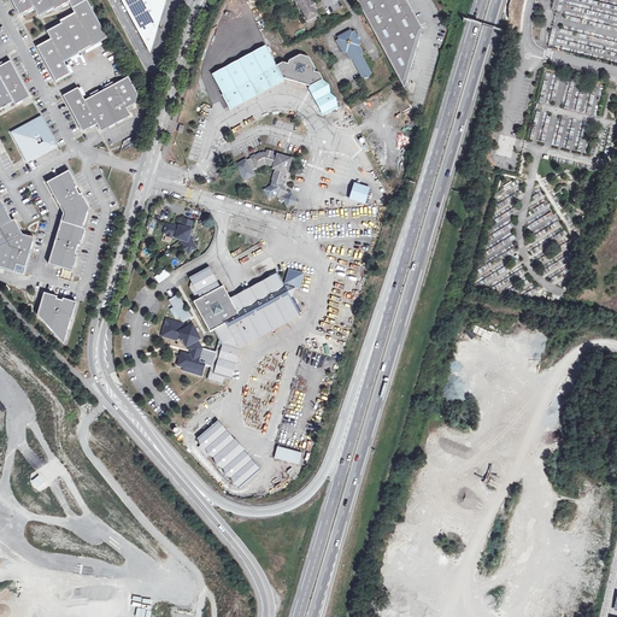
[(11,0),(19,15),(23,16),(35,10),(37,15),(42,16),(54,9),(58,11),(70,4),(72,9),(88,0),(87,0),(11,0)]
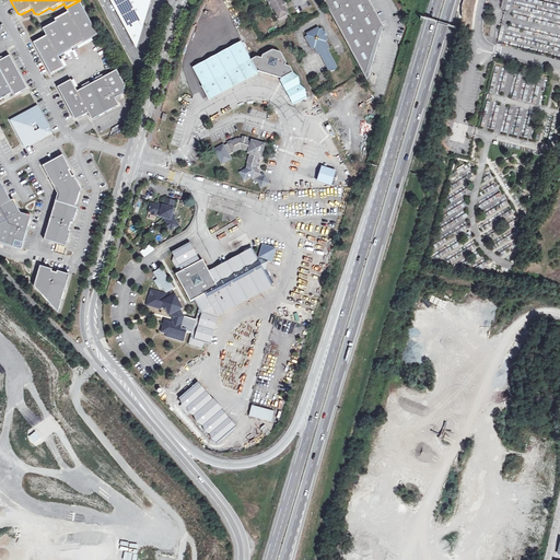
[(98,35),(80,0),(66,8),(66,9),(68,12),(57,18),(56,22),(46,27),(45,32),(47,36),(36,42),(35,45),(51,76),(65,69),(58,57),(98,35)]
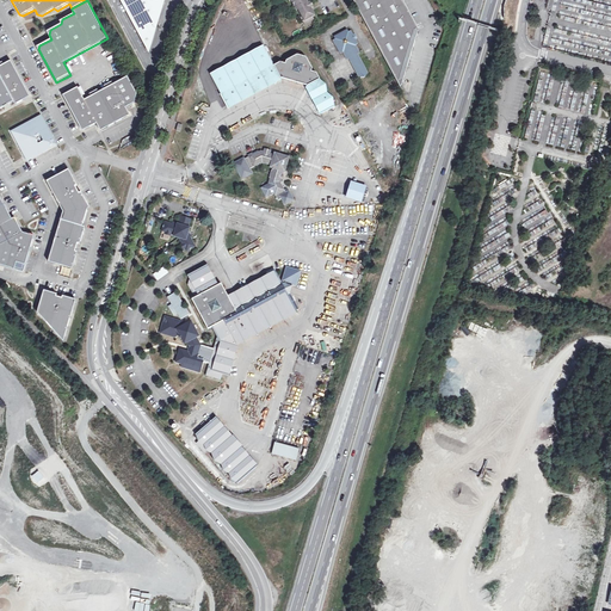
[(147,0),(121,0),(150,53),(159,22),(147,0)]
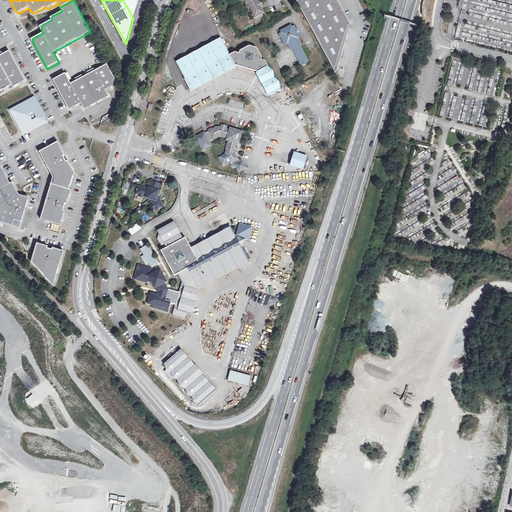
[(123,0),(133,18),(137,0),(123,0)]
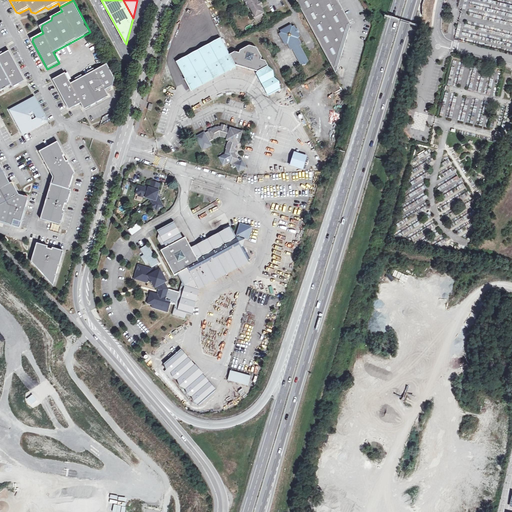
[(261,14),(263,12),(260,6),(261,5),(258,0),(245,0),(257,20),(263,17),(261,14)]
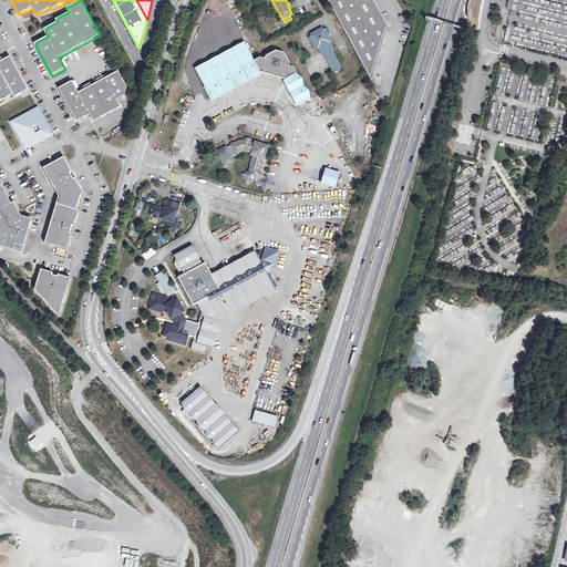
[(328,0),(372,81),(389,27),(374,0),(328,0)]
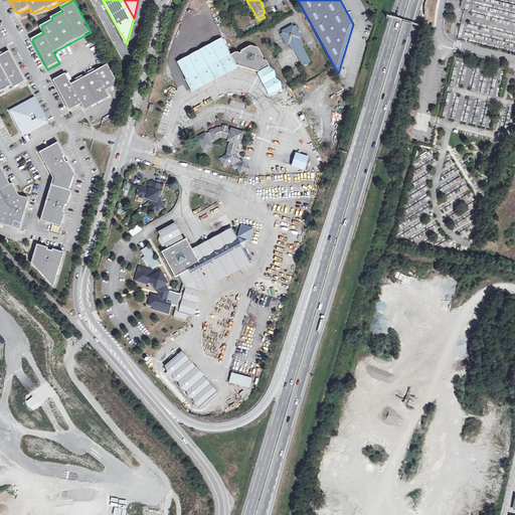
[(310,61),(302,45),(303,44),(299,37),(301,36),(296,26),(293,27),(292,25),(282,31),(283,32),(281,34),(287,44),(289,43),(292,50),(294,49),(302,65),(307,64),(310,61)]
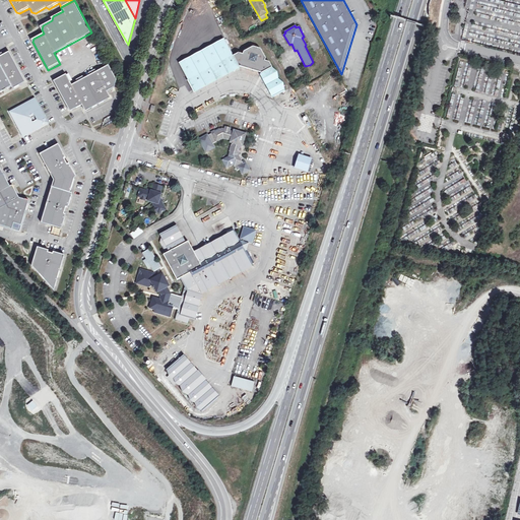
[(233,56),(234,56),(224,39),(179,63),(188,80),(189,79),(193,75),(199,74),(204,69),(211,68),(215,63),(222,62),(226,57),(233,56)]
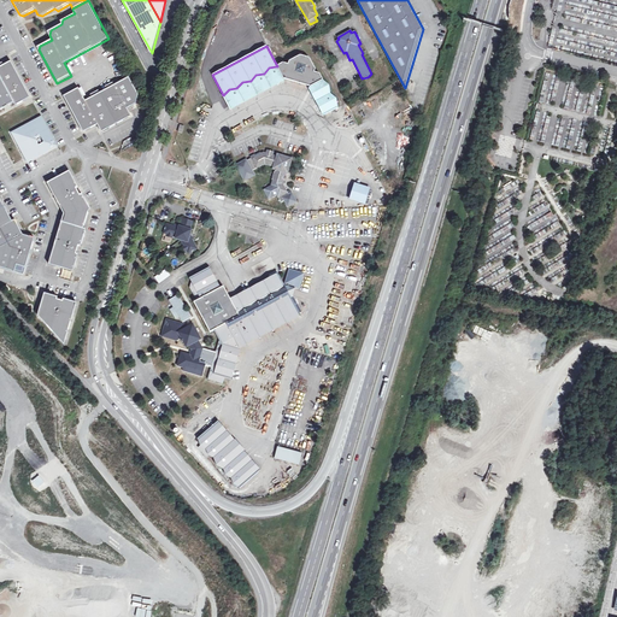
[(283,63),(277,66),(276,66),(269,68),(264,74),(256,75),(251,81),(242,82),(236,88),(229,89),(224,94),(223,95),(222,95),(229,109),(282,80),(307,87),(323,116),(338,109),(338,107),(336,100),(330,94),(328,86),(323,80),(319,74),(315,72),(315,68),(309,58),(300,54),(289,60),(288,64),(283,63)]
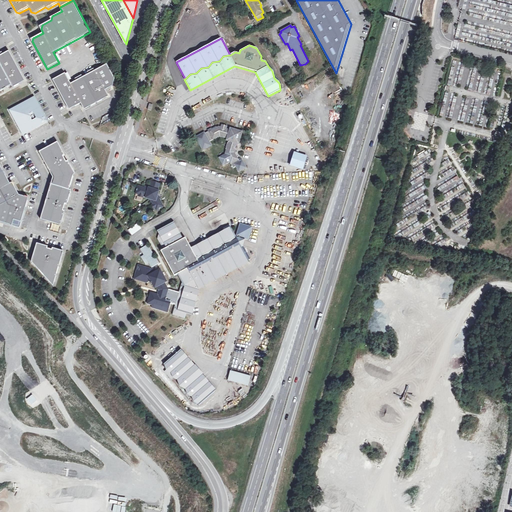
[(10,51),(0,56),(0,63),(12,85),(13,88),(23,83),(24,79),(10,51)]
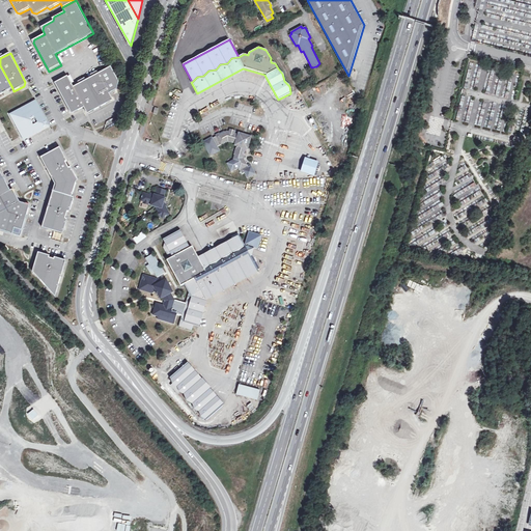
[(299,74),(288,53),(283,56),(294,76),(299,74)]
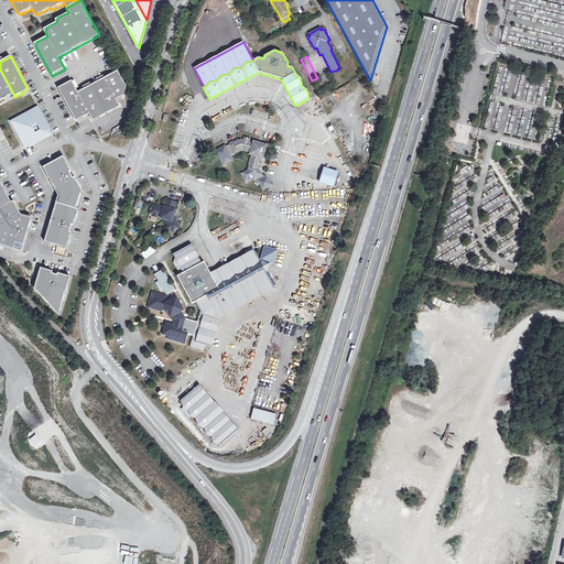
[(0,100),(3,99),(4,99),(3,98),(7,96),(7,98),(8,98),(8,97),(13,94),(0,69),(0,100)]
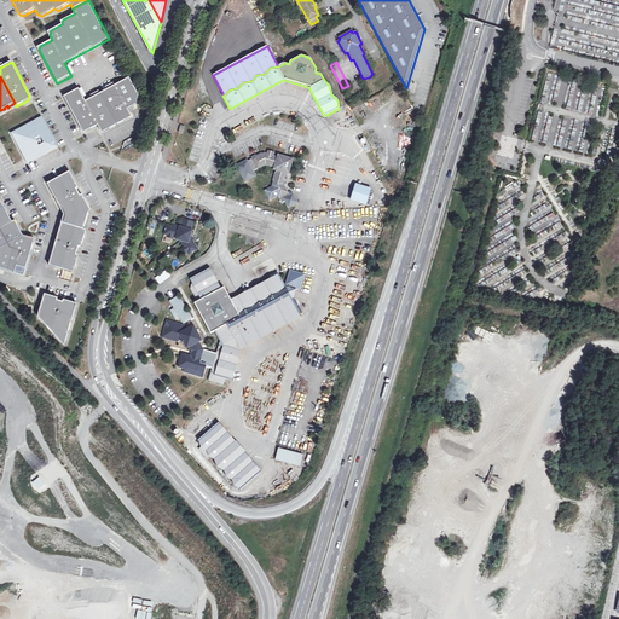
[(79,88),(64,97),(82,131),(85,131),(86,131),(98,125),(100,129),(105,131),(128,119),(129,114),(128,111),(127,109),(137,104),(139,96),(129,77),(86,102),(79,88)]
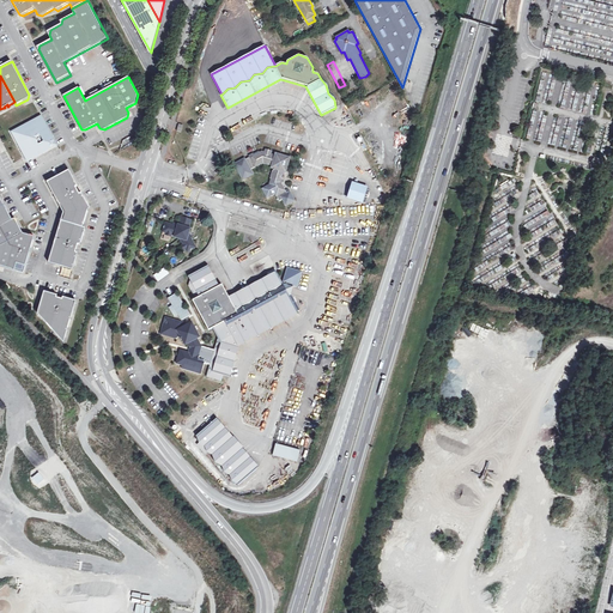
[(46,131),(40,119),(25,126),(20,144),(29,161),(56,145),(48,129),(46,131)]
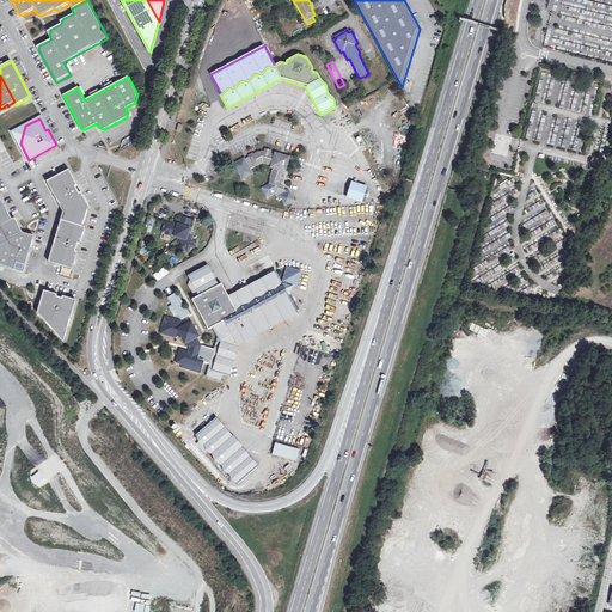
[(20,144),(25,126),(13,133),(20,144)]
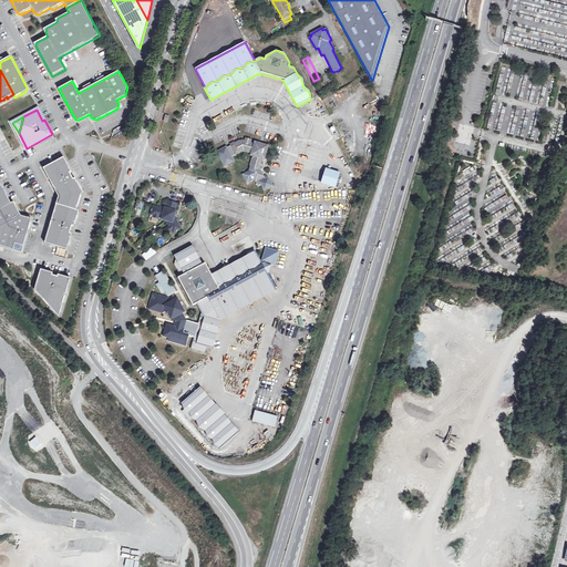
[(246,184),(254,179),(255,181),(258,185),(260,184),(264,189),(271,186),(272,185),(268,177),(267,177),(266,176),(264,177),(259,169),(263,160),(264,161),(267,146),(261,145),(260,147),(259,146),(259,145),(258,144),(257,143),(256,143),(255,143),(254,144),(253,145),(251,145),(251,143),(250,143),(251,141),(245,138),(245,141),(241,140),(235,143),(234,142),(230,144),(230,145),(227,147),(227,146),(218,151),(217,152),(225,166),(235,161),(233,156),(244,151),(253,153),(251,155),(254,156),(249,169),(241,174),(246,184)]
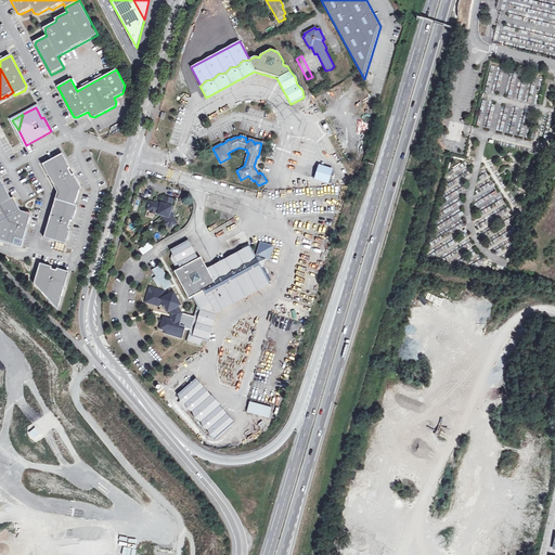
[(57,193),(44,237),(64,244),(67,243),(71,229),(68,228),(71,221),(73,222),(78,206),(76,206),(81,188),(74,175),(73,176),(71,171),(72,170),(64,155),(61,155),(42,165),(57,193)]
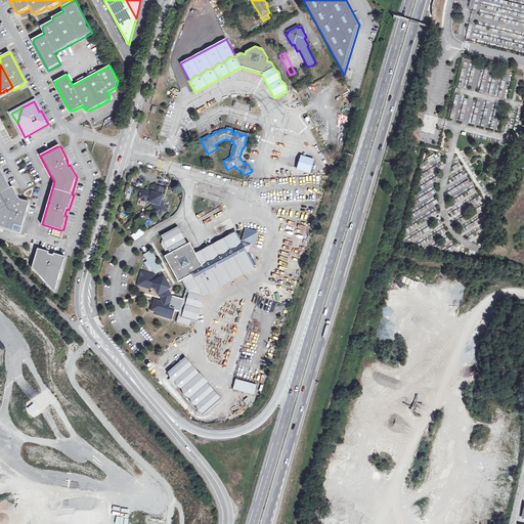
[(312,161),(300,157),(296,170),(308,173),(312,161)]
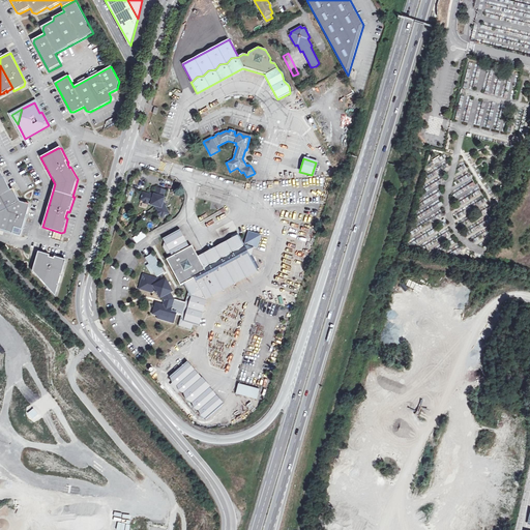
[(0,230),(21,236),(30,206),(20,203),(16,193),(16,192),(13,193),(12,190),(15,189),(13,189),(13,188),(10,189),(6,181),(6,180),(4,181),(3,179),(5,178),(4,177),(0,170),(0,230)]
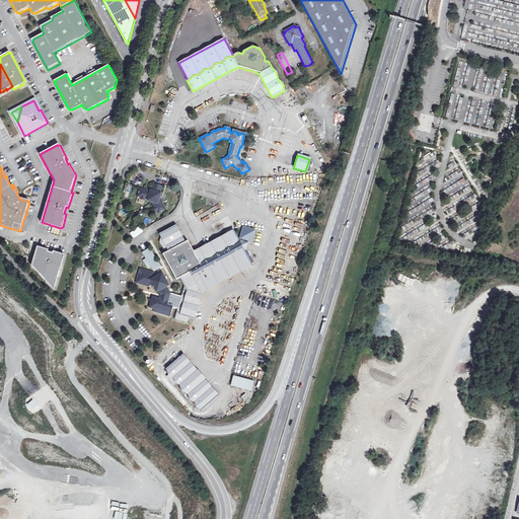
[(138,197),(141,197),(145,199),(148,199),(148,201),(153,202),(155,207),(157,211),(158,213),(165,209),(160,201),(158,200),(160,194),(159,194),(161,186),(154,183),(152,191),(147,190),(147,191),(140,189),(138,197)]
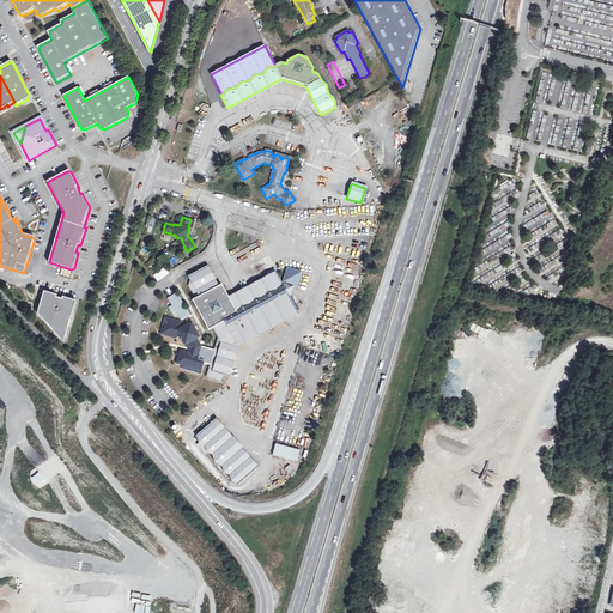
[(278,275),(272,274),(228,297),(220,285),(218,286),(207,266),(188,278),(189,281),(187,286),(195,299),(190,302),(207,331),(212,328),(217,339),(214,344),(213,349),(201,345),(196,337),(199,335),(194,327),(192,327),(192,325),(190,323),(188,323),(187,325),(186,325),(184,325),(183,321),(168,317),(165,328),(162,327),(159,335),(175,339),(178,337),(181,338),(181,341),(183,347),(187,345),(188,347),(189,347),(188,350),(180,347),(176,358),(175,364),(186,368),(189,368),(188,371),(200,375),(204,364),(208,365),(206,377),(220,382),(223,376),(228,377),(236,347),(298,315),(289,297),(291,295),(293,287),(297,289),(302,273),(286,268),(281,284),(278,275)]
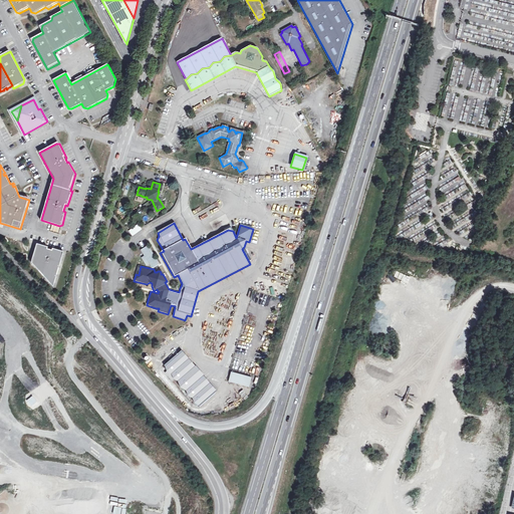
[(133,237),(142,230),(137,225),(129,232),(133,237)]
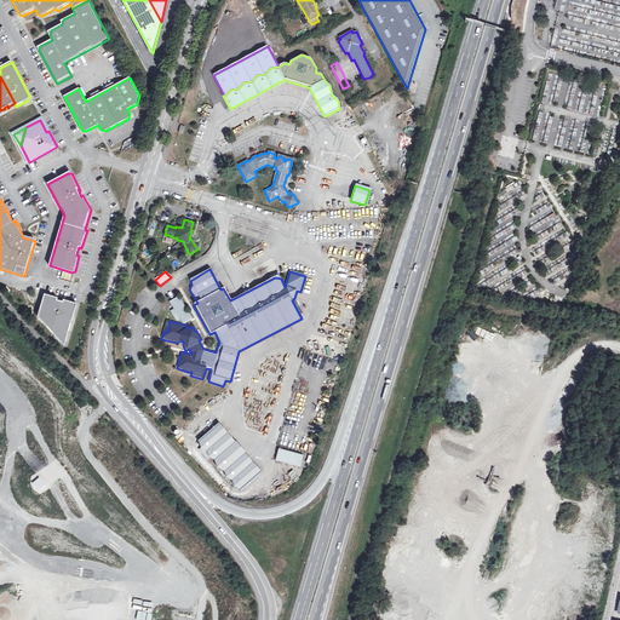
[(58,298),(46,294),(39,317),(64,346),(76,306),(75,304),(65,300),(64,303),(57,300),(58,298)]
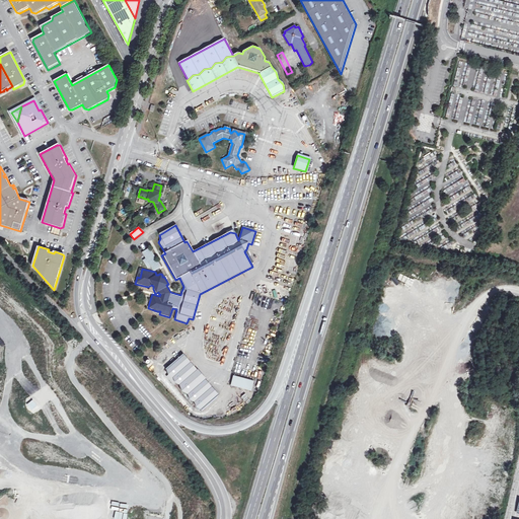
[(397,280),(408,285),(411,279),(400,275),(397,280)]
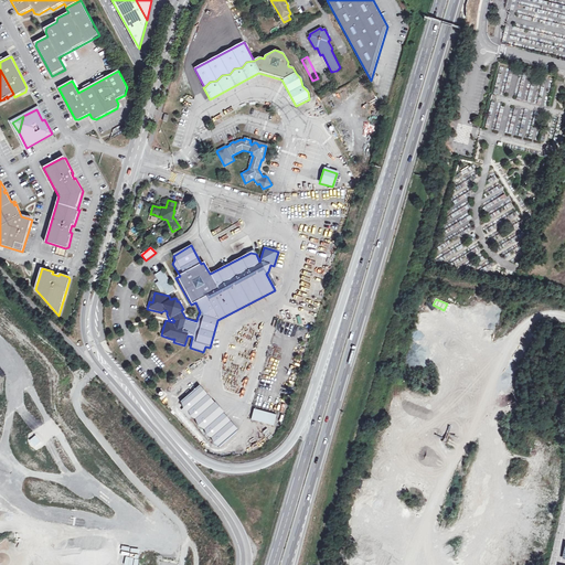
[(466,306),(458,329),(466,331),(473,308),(466,306)]
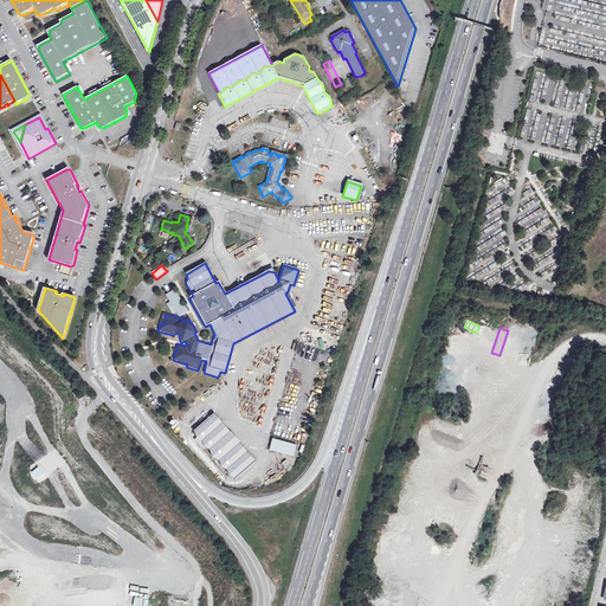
[(532,348),(535,331),(527,329),(522,346),(532,348)]
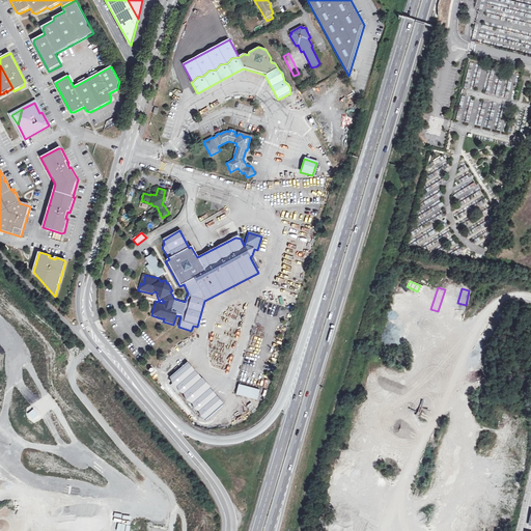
[(476,358),(483,361),(485,352),(478,348),(476,358)]
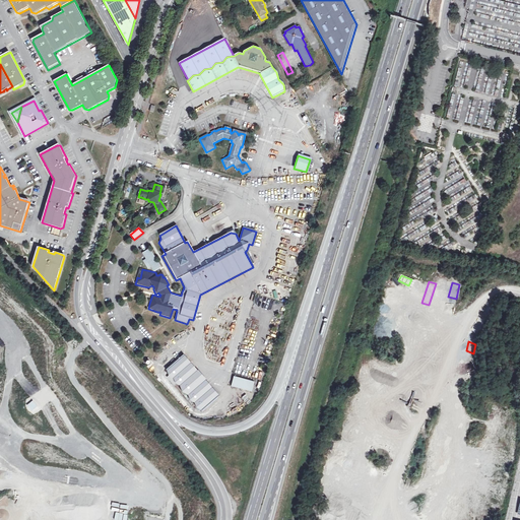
[(218,394),(183,353),(166,368),(168,370),(169,375),(174,376),(175,382),(181,385),(182,391),(188,393),(190,399),(195,401),(196,407),(200,407),(201,409),(218,394)]
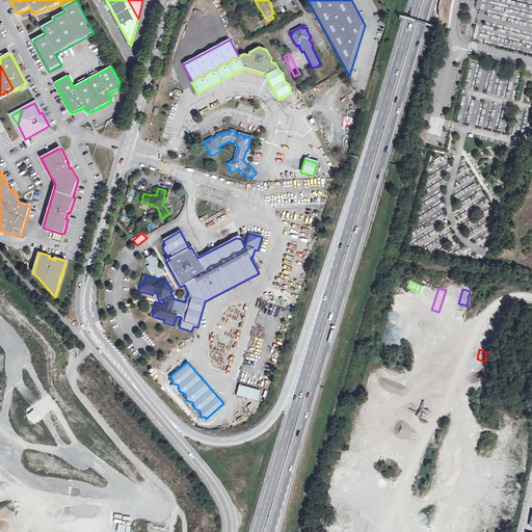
[(260,391),(238,386),(236,396),(257,402),(260,391)]
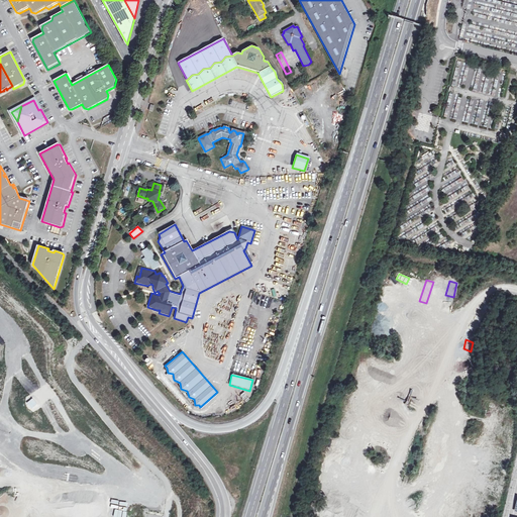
[(136,460),(137,483),(146,482),(145,460),(136,460)]
